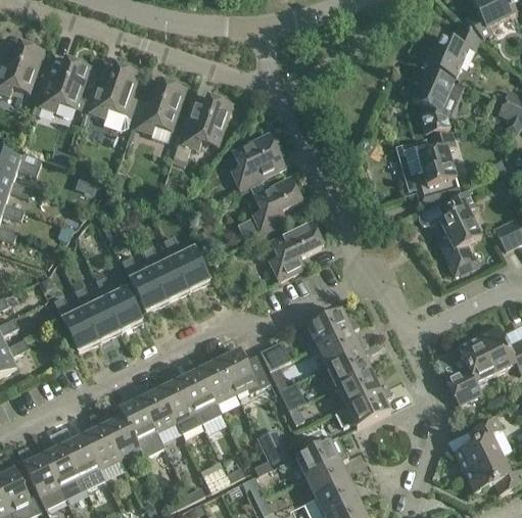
[(476,0),(472,2),(477,11),(463,18),(482,39),(491,34),(488,28),(517,14),(511,3),(517,0),(476,0)]
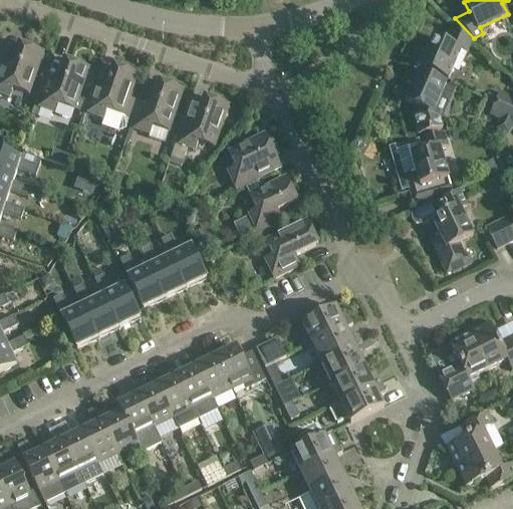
[(454,21),(445,39),(434,34),(427,50),(418,46),(411,61),(448,77),(461,47),(467,50),(472,38),(454,21)]
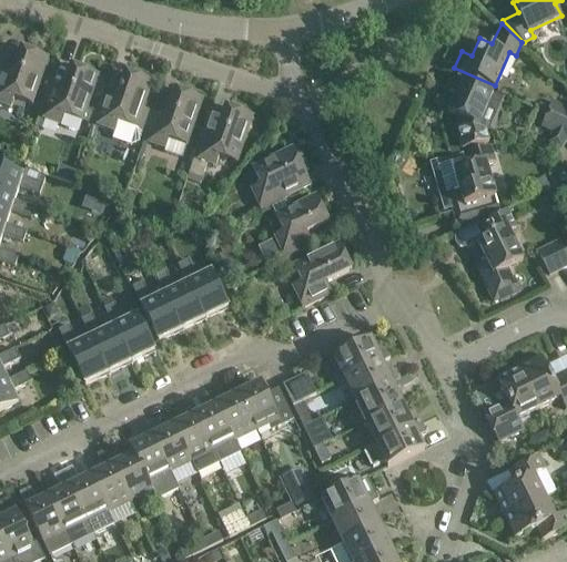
[(0,69),(0,100),(11,104),(14,94),(33,100),(48,54),(21,46),(12,73),(0,69)]
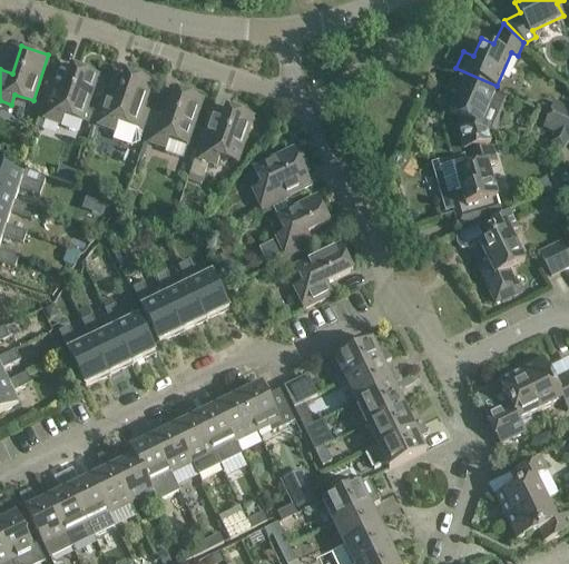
[(84,118),(94,121),(98,109),(88,105),(99,72),(71,63),(62,91),(50,87),(40,115),(61,122),(65,112),(84,118)]
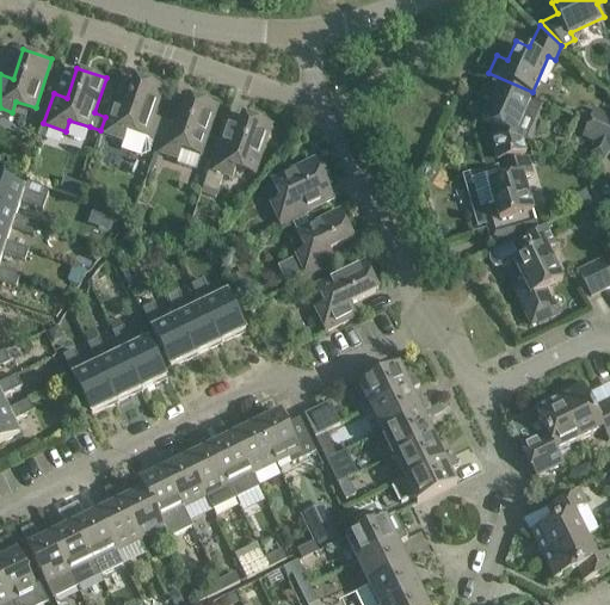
[(111,100),(105,117),(100,130),(124,139),(121,147),(140,153),(151,149),(154,139),(155,139),(162,117),(154,113),(164,85),(135,74),(124,105),(111,100)]
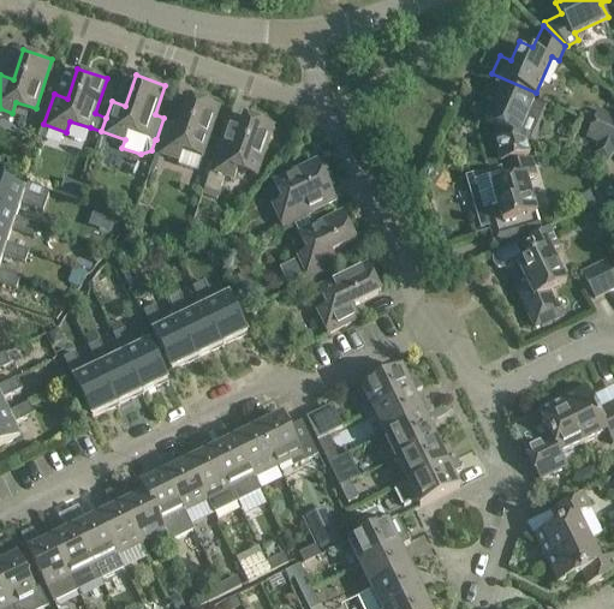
[(490,77),(482,95),(494,100),(486,119),(499,125),(494,135),(500,159),(529,150),(525,137),(526,135),(534,138),(549,103),(490,77)]
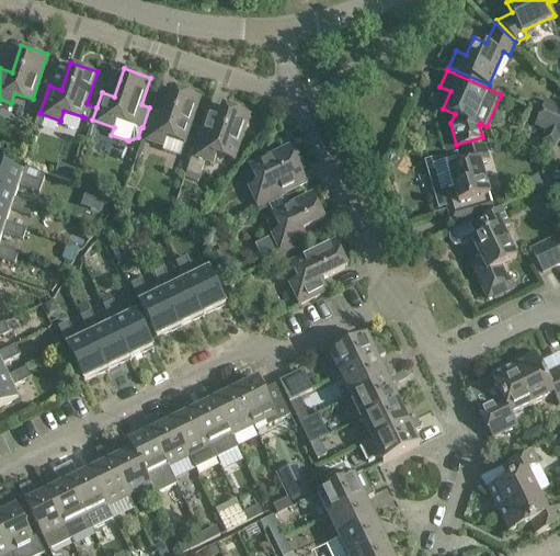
[(163,146),(181,151),(185,140),(201,94),(173,86),(164,113),(152,110),(143,137),(163,144),(163,146)]
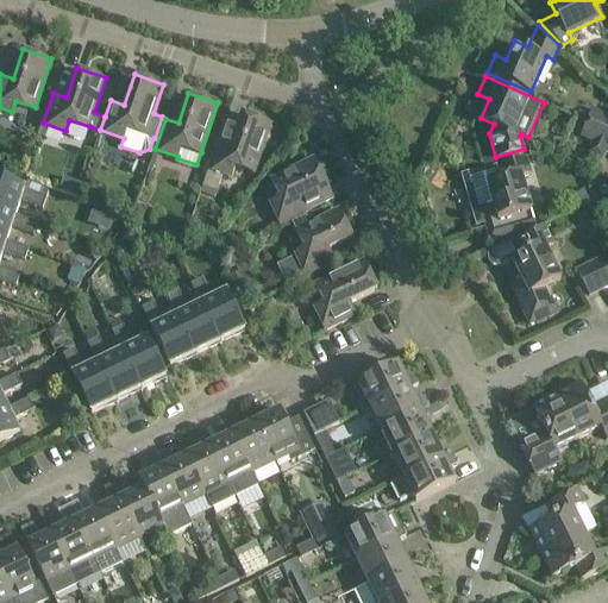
[(607,110),(593,104),(585,119),(607,129),(607,110)]
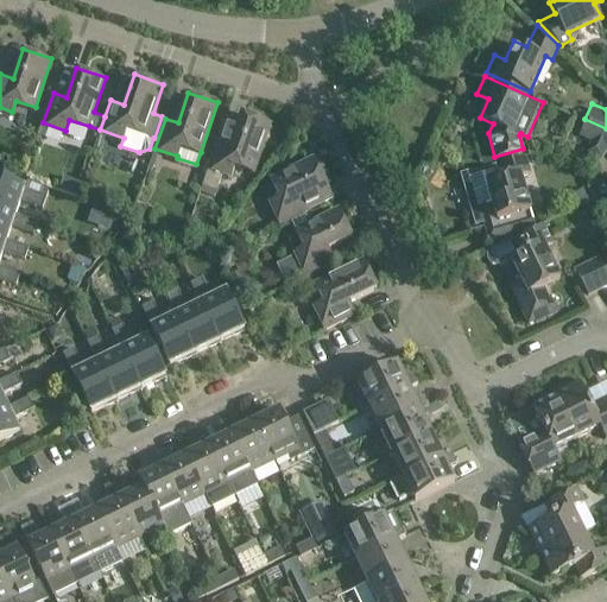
[(232,175),(235,164),(254,170),(271,121),(242,112),(240,118),(223,113),(216,135),(204,168),(206,168),(201,184),(215,189),(221,171),(232,175)]
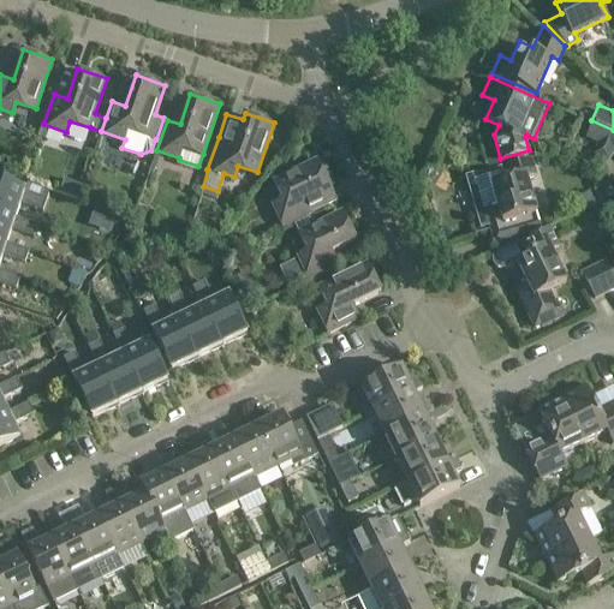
[(585,133),(597,138),(592,150),(608,157),(613,144),(613,141),(613,130),(591,120),(585,133)]
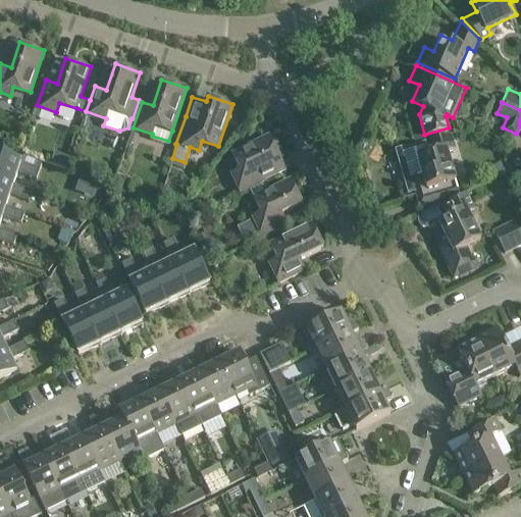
[(401,144),(392,147),(402,178),(412,175),(415,189),(420,203),(460,192),(447,148),(455,146),(450,131),(425,138),(401,146),(401,144)]
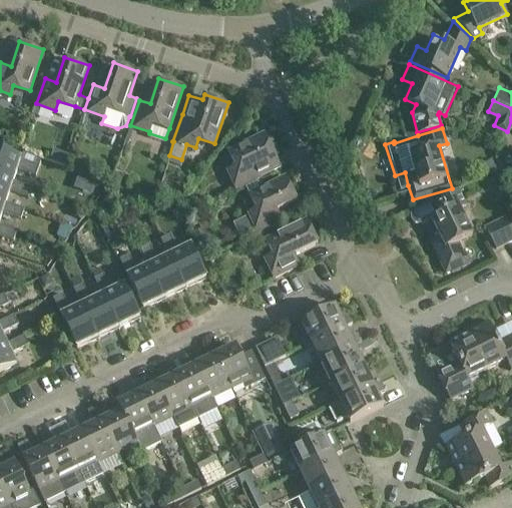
[(228,148),(235,164),(227,168),(236,187),(281,165),(275,152),(279,150),(272,136),(268,138),(265,131),(228,148)]
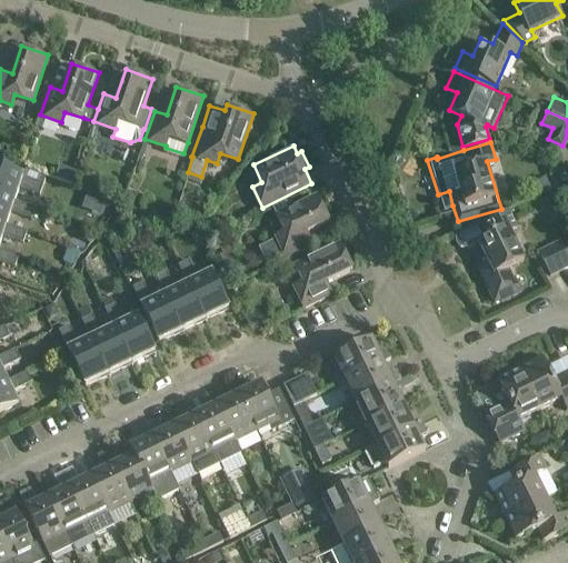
[(0,191),(15,197),(19,184),(39,191),(43,180),(40,179),(43,172),(25,166),(22,172),(0,164),(0,191)]
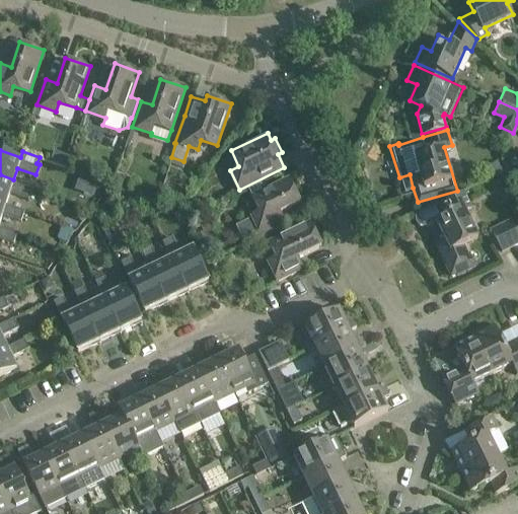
[(484,166),(489,176),(502,170),(497,159),(484,166)]
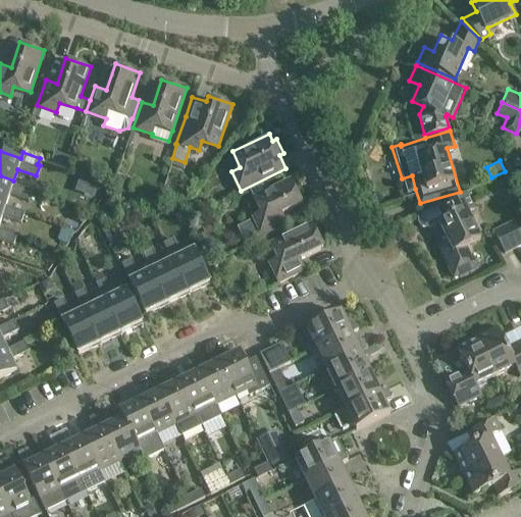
[(33,188),(13,181),(0,175),(0,200),(6,203),(10,191),(29,198),(33,188)]
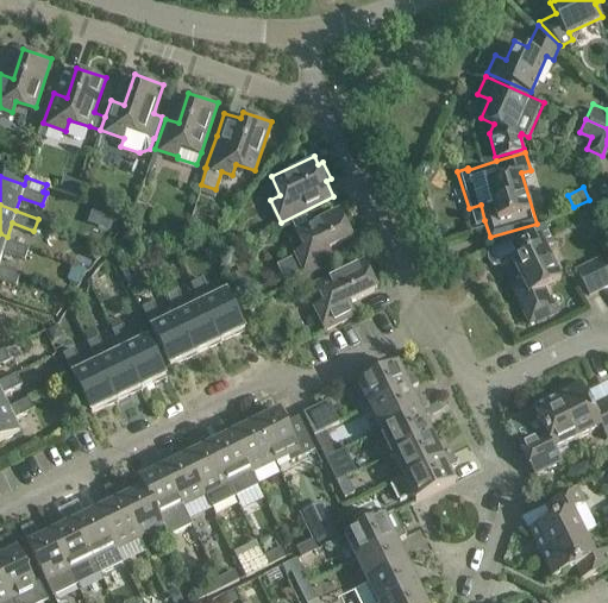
[(276,261),(286,280),(305,270),(306,272),(334,259),(328,246),(352,234),(338,207),(296,227),(305,246),(276,261)]
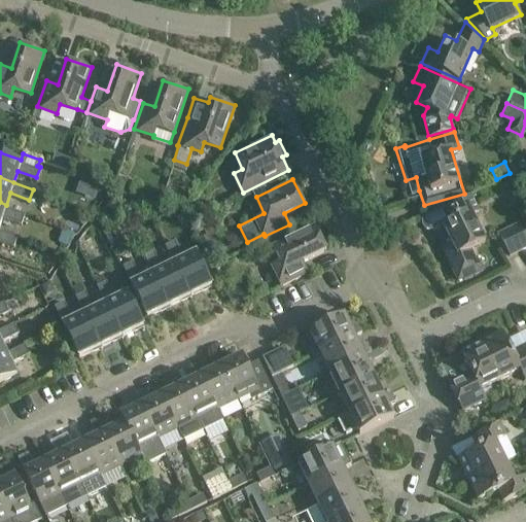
[(421,216),(421,218),(421,220),(421,222),(422,223),(423,225),(424,227),(426,227),(427,228),(429,228),(430,228),(443,221),(451,237),(441,242),(457,276),(463,274),(464,276),(483,267),(478,256),(476,257),(470,246),(485,239),(472,213),(478,210),(470,195),(445,206),(444,204),(424,213),(423,213),(422,215),(421,216)]
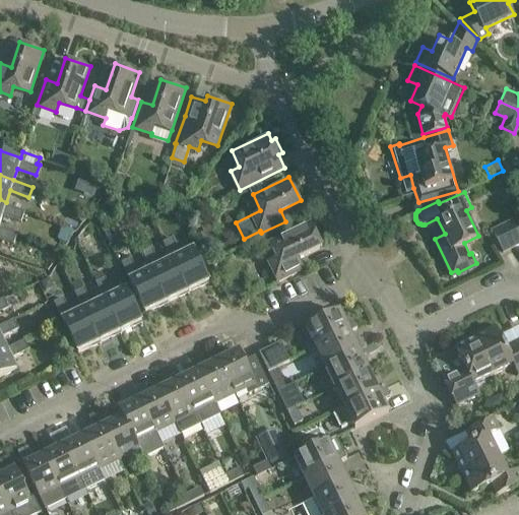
[(109,201),(113,212),(121,208),(116,197),(109,201)]
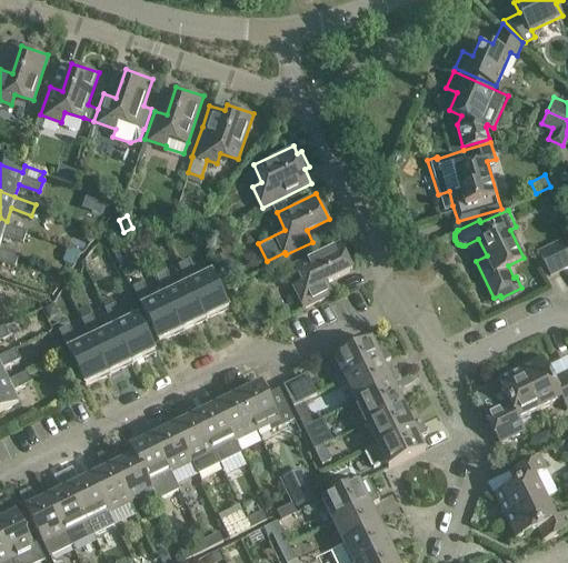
[(0,239),(2,232),(23,239),(27,229),(7,221),(0,218),(0,239)]
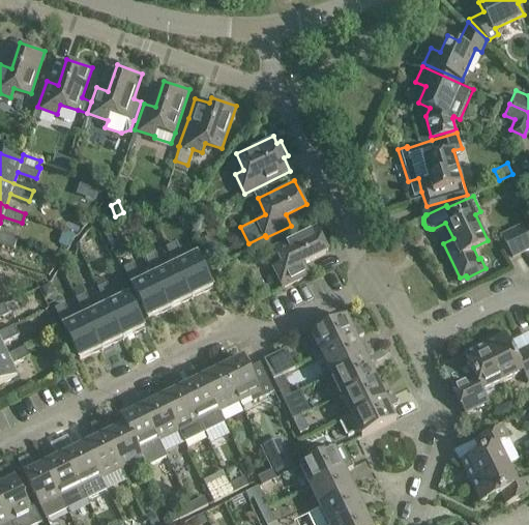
[(528,215),(501,230),(512,254),(528,245),(528,215)]
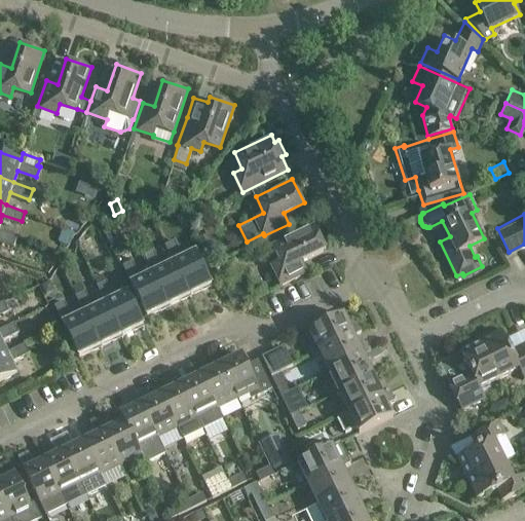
[(280,283),(306,269),(301,259),(326,247),(313,223),(272,243),(280,259),(271,263),(280,283)]
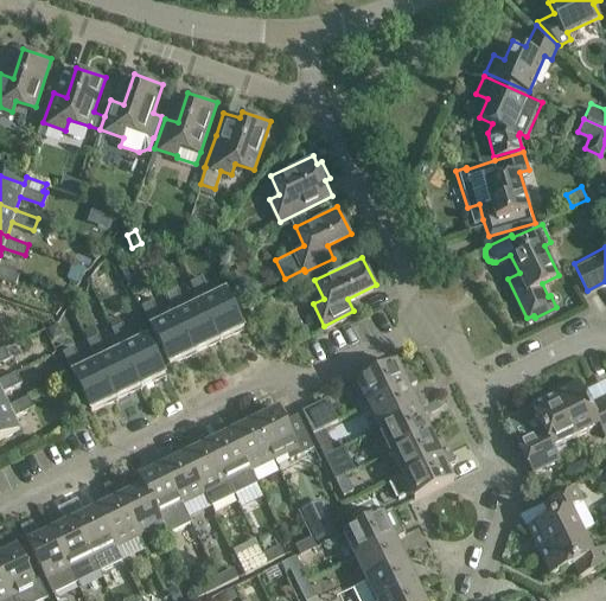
[(72,259),(65,275),(78,281),(85,264),(72,259)]
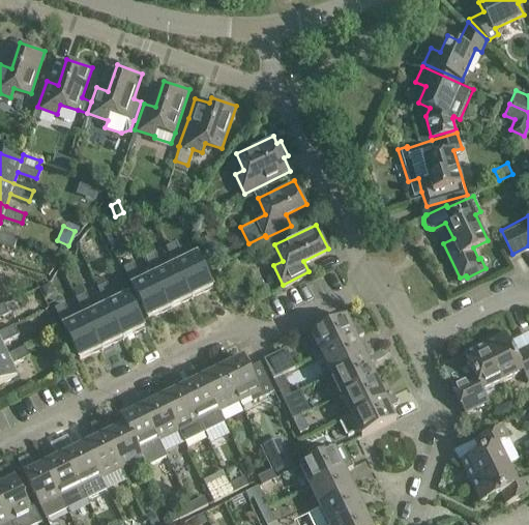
[(0,240),(12,245),(17,235),(0,229),(0,240)]
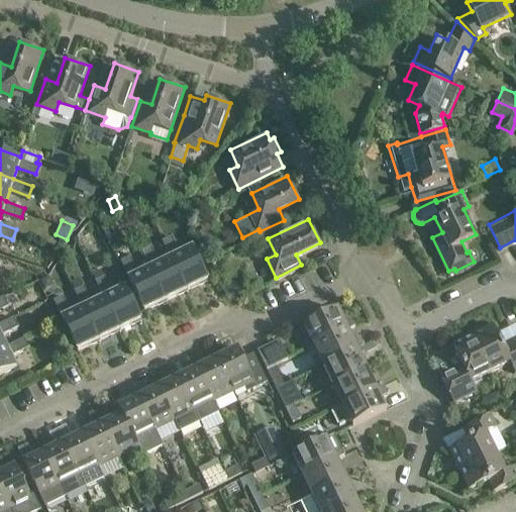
[(198,229),(203,242),(215,237),(209,224),(198,229)]
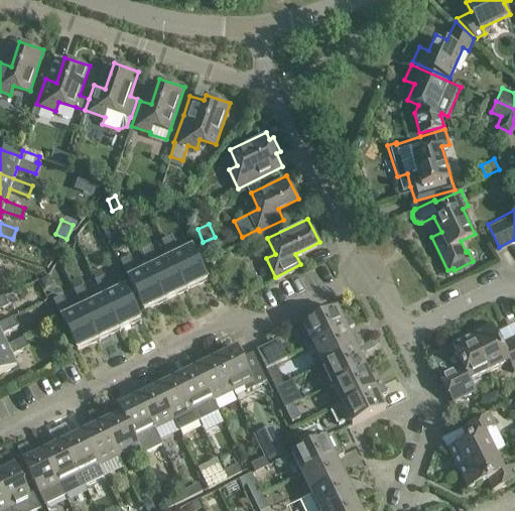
[(170,255),(185,287),(208,277),(191,245),(179,251),(171,233),(162,238),(170,255)]
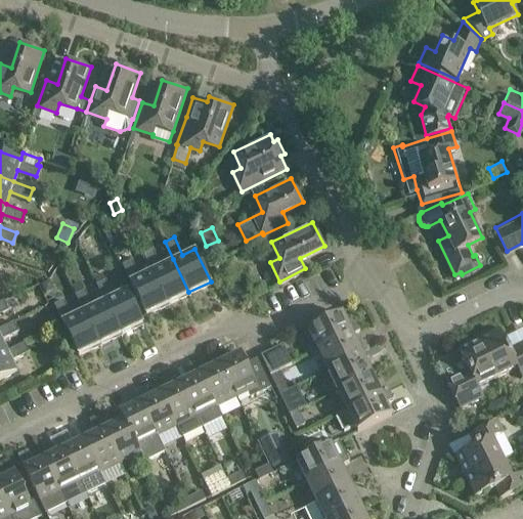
[(153,269),(168,302),(188,292),(173,259),(162,265),(153,247),(143,252),(153,269)]
